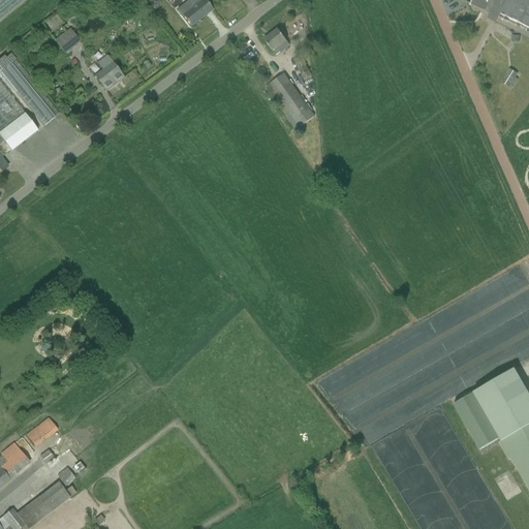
[(0,0),(0,131),(24,113),(0,84),(0,21),(26,0),(0,0)]
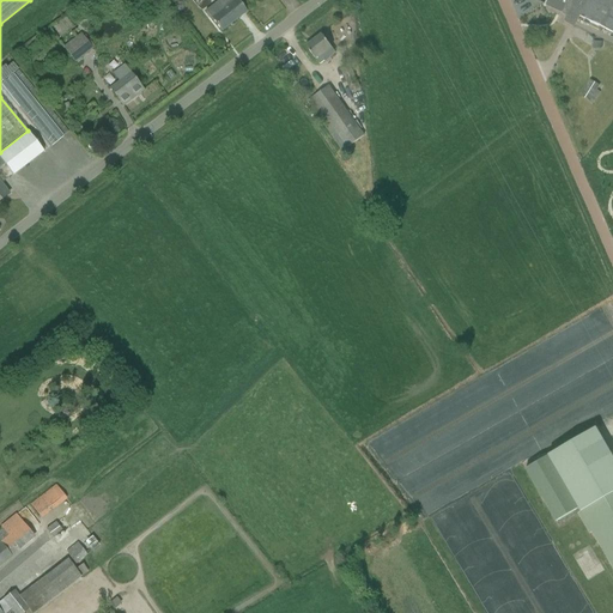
[(247,12),(236,0),(193,0),(198,6),(204,0),(219,0),(206,12),(222,32),(247,12)]
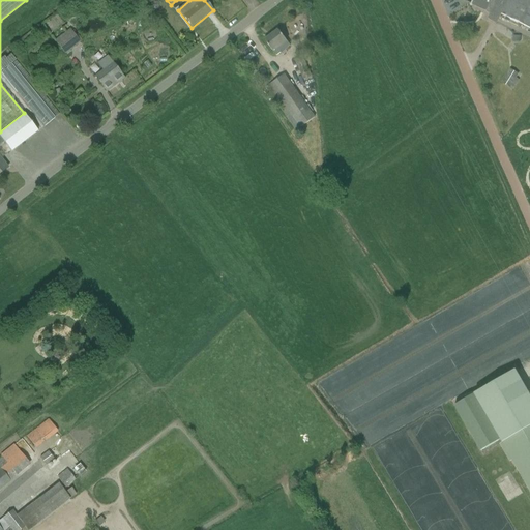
[(501,15),(508,0),(474,0),(472,5),(492,15),(493,11),(501,15)]
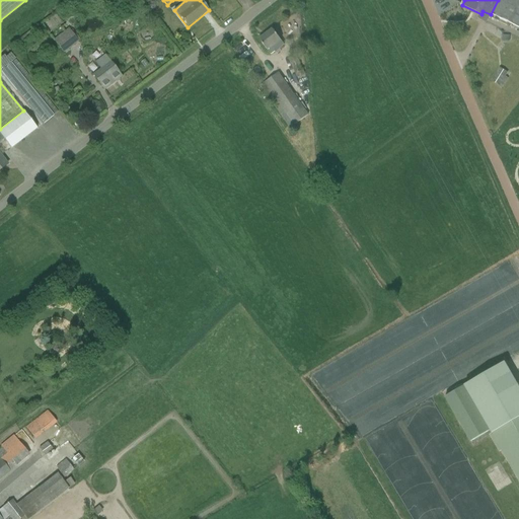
[(518,0),(498,0),(491,14),(518,28),(518,0)]
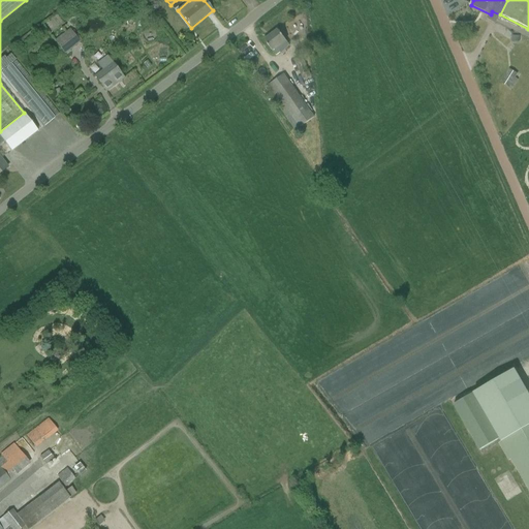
[(81,42),(69,29),(55,41),(65,55),(81,42)]
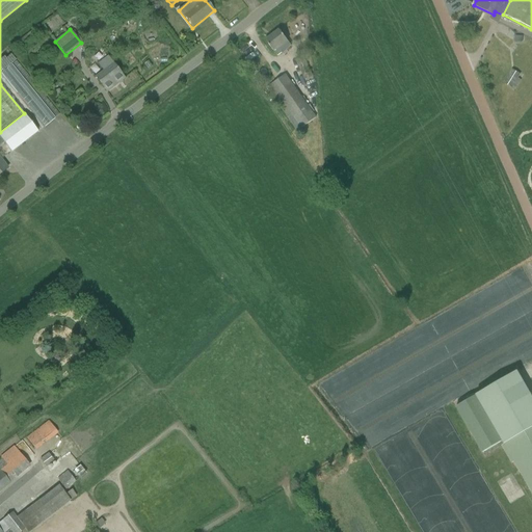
[(280,29),(265,41),(277,55),(282,52),(283,53),(287,50),(287,49),(291,45),(280,29)]
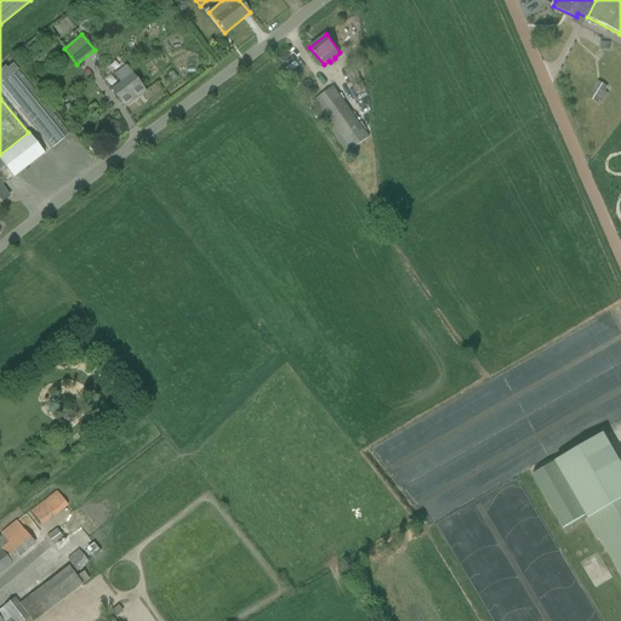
[(345,72),(357,96),(369,90),(358,66),(345,72)]
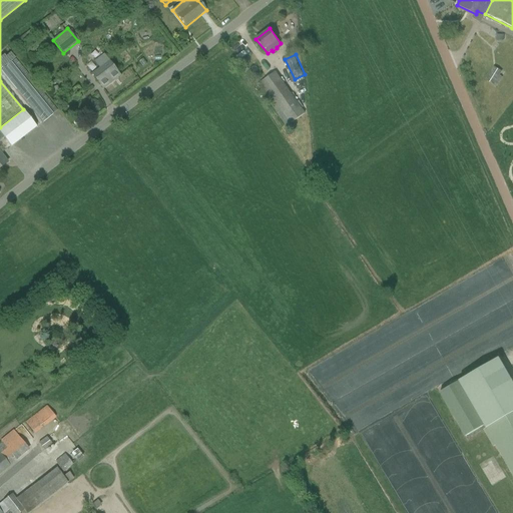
[(120,76),(104,55),(94,62),(99,68),(91,74),(103,89),(120,76)]
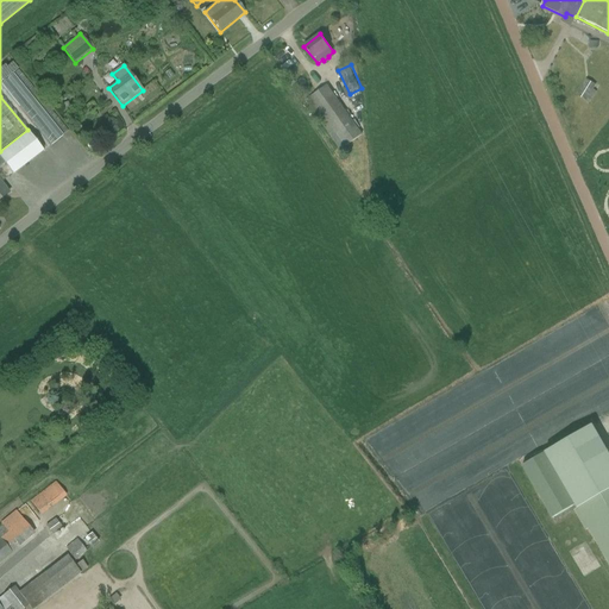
[(63,135),(14,73),(1,83),(33,124),(27,129),(45,150),(63,135)]
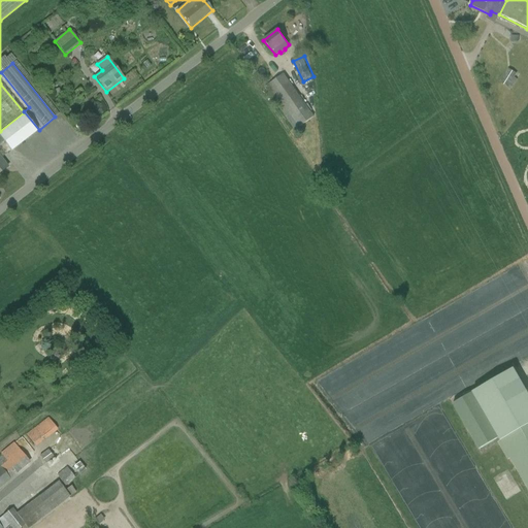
[(508,70),(500,84),(512,91),(518,80),(515,78),(517,75),(508,70)]
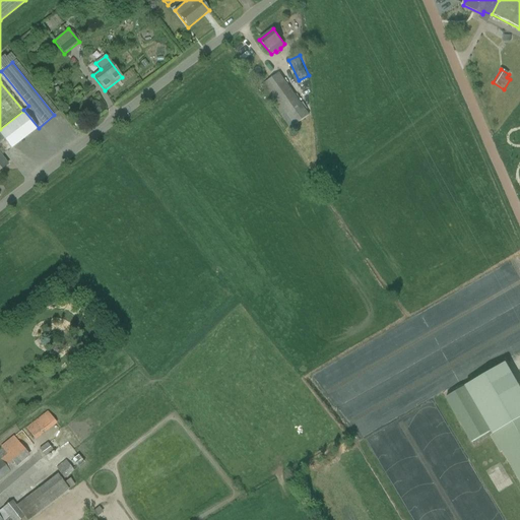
[(261,86),(290,129),(309,116),(279,74),(261,86)]
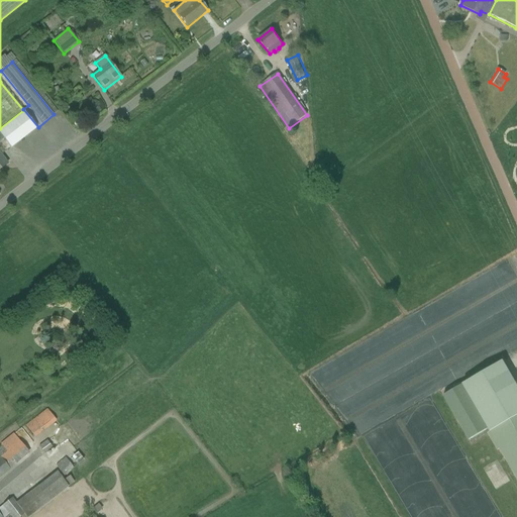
[(36,128),(30,120),(24,112),(0,130),(0,133),(11,147),(11,148),(36,128)]
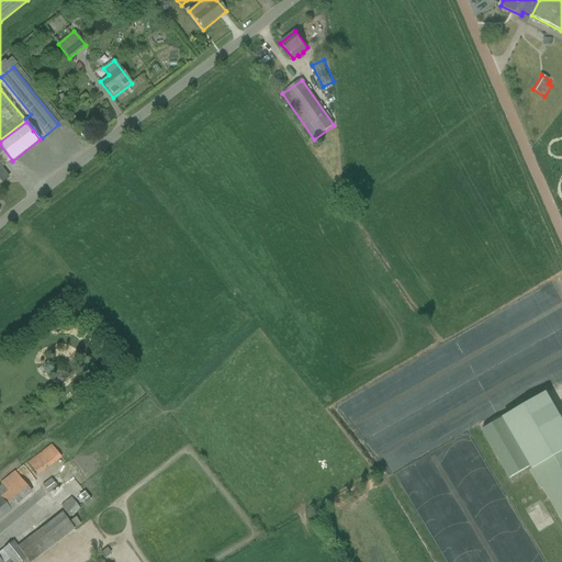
[(0,184),(8,178),(0,167),(0,161),(2,160),(6,165),(12,160),(0,145),(0,184)]
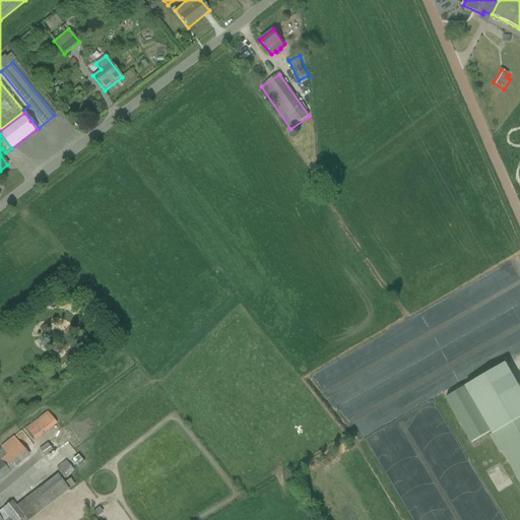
[(464,387),(491,432),(493,435),(519,481),(519,389),(505,364),(464,387)]
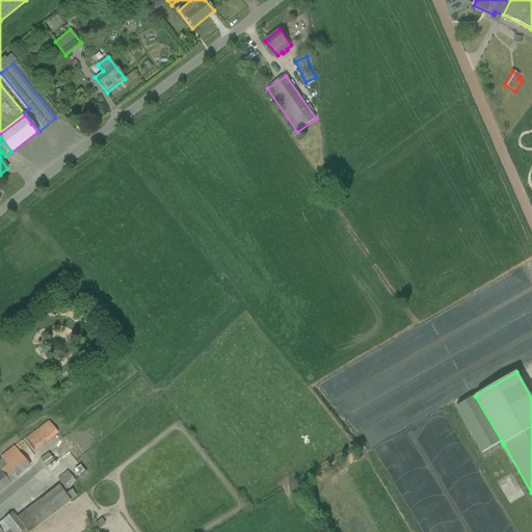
[(482,453),(502,442),(475,396),(456,407),(482,453)]
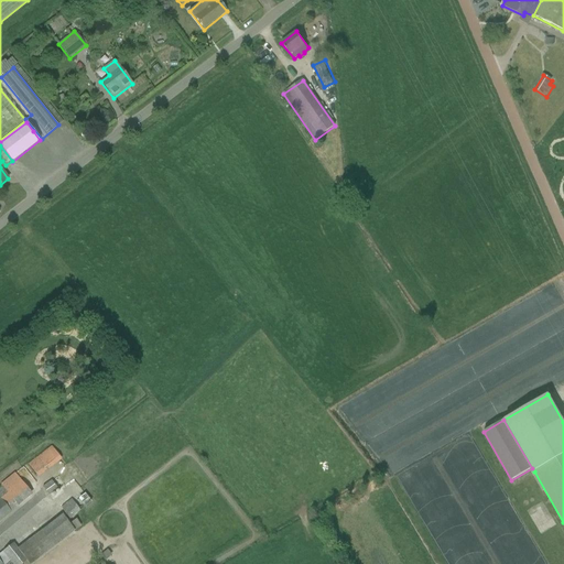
[(52,446),(29,465),(39,478),(62,459),(52,446)]
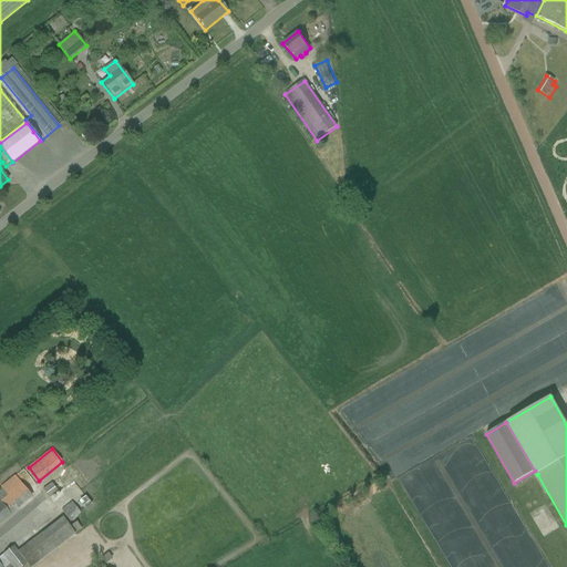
[(0,524),(33,497),(16,475),(1,487),(2,490),(0,491),(0,524)]
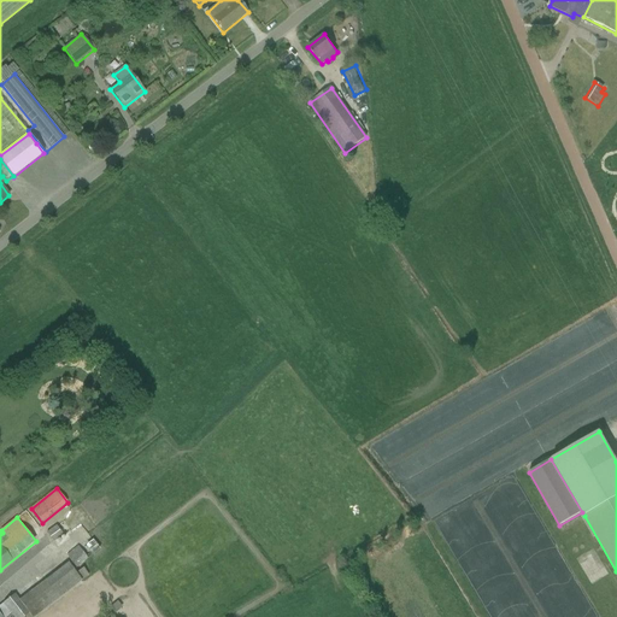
[(64,535),(57,526),(47,534),(53,542),(64,535)]
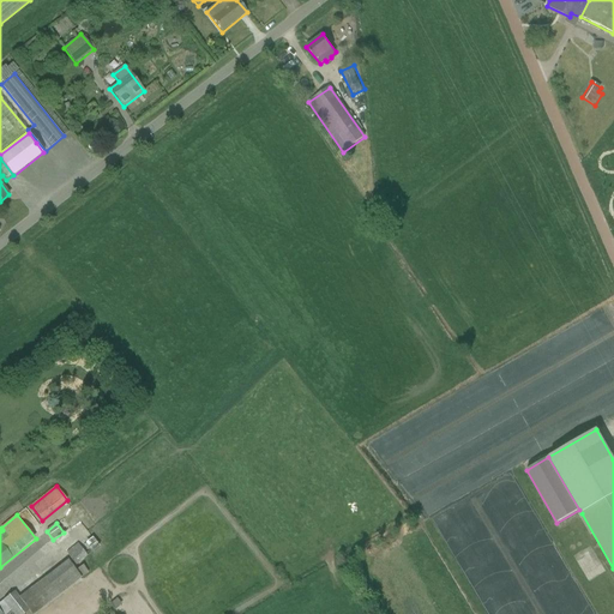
[(77,545),(66,553),(77,565),(88,557),(77,545)]
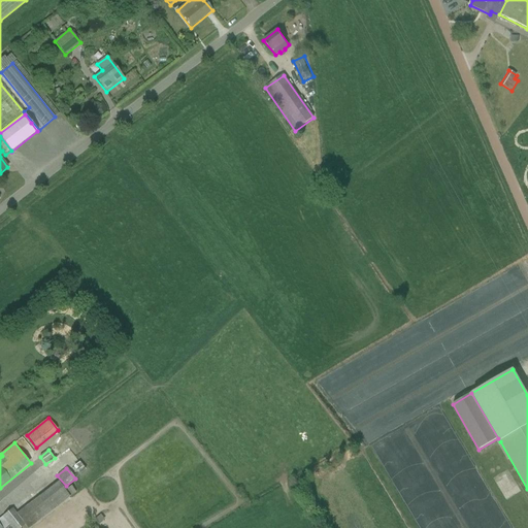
[(496,483),(506,499),(521,491),(517,485),(514,487),(507,476),(496,483)]
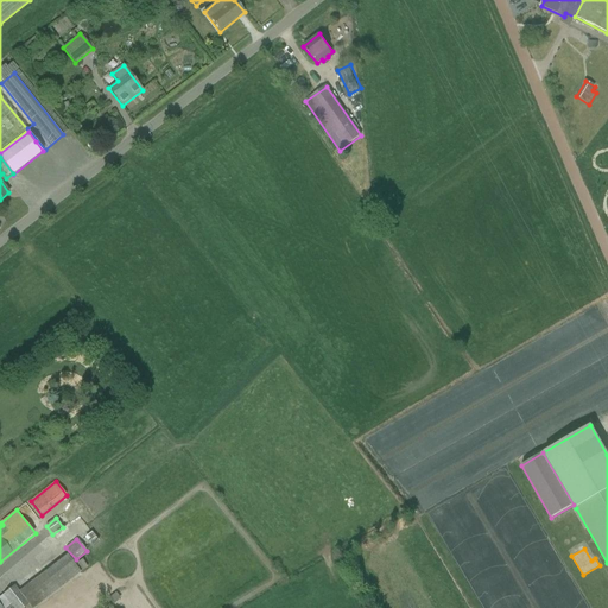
[(14,586),(2,594),(13,607),(33,607),(88,568),(82,559),(75,564),(68,555),(19,590),(14,586)]
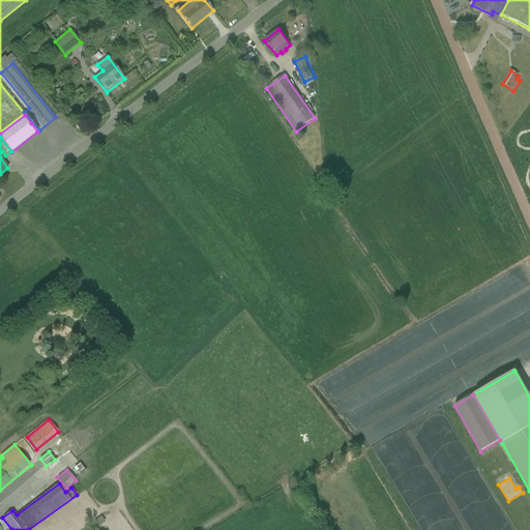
All buildings are outlined.
